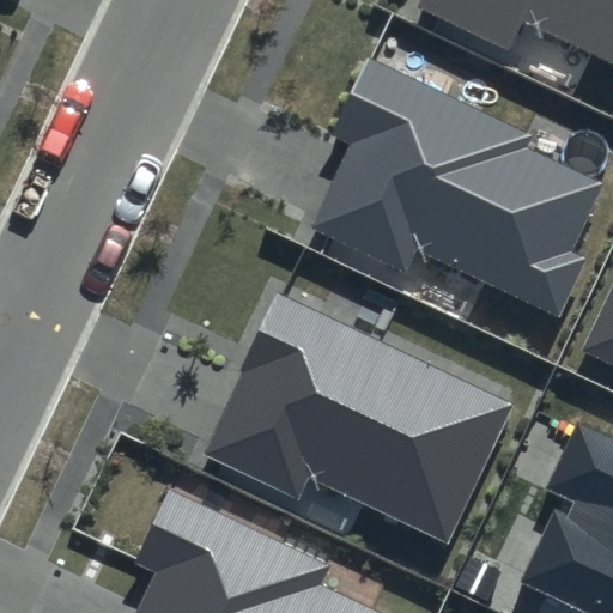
[(612,0),(422,0),(418,7),(509,52),(523,20),(612,64),(612,0)]
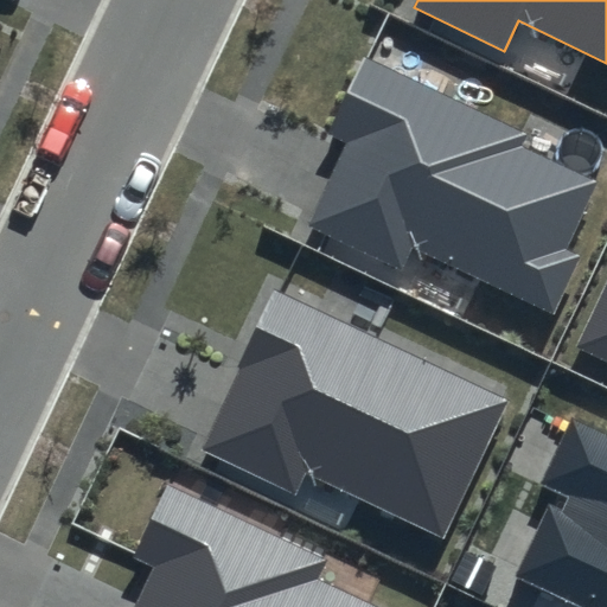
[(526,133),(366,59),(331,136),(345,142),(307,227),(403,272),(413,250),(553,314),(580,257),(564,250),(596,181),(519,147),(526,133)]
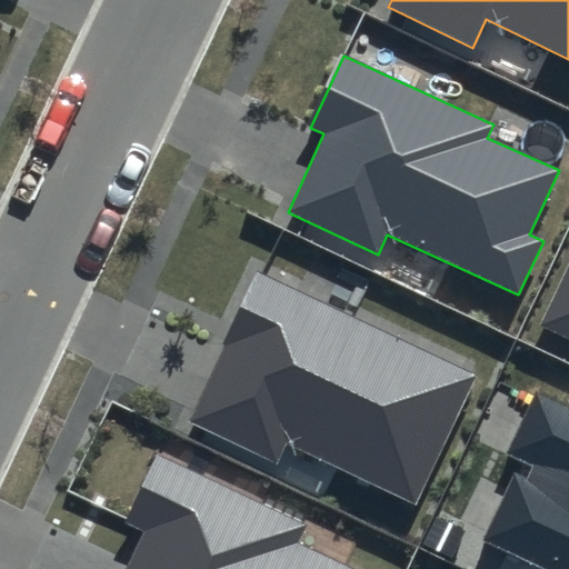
[(568,267),(541,327),(568,339),(568,267)]
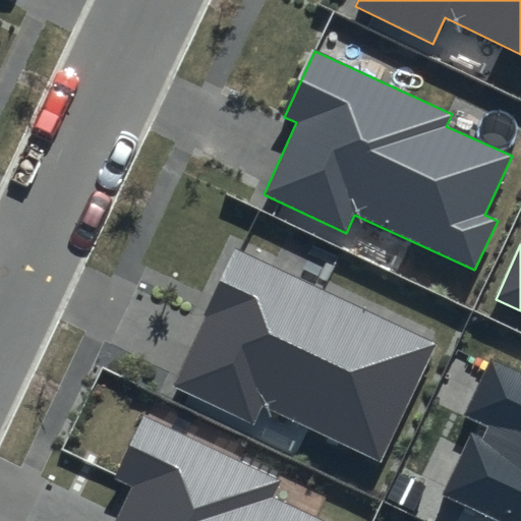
[(437,343),(235,248),(170,386),(254,425),(264,406),(381,461),(437,343)]
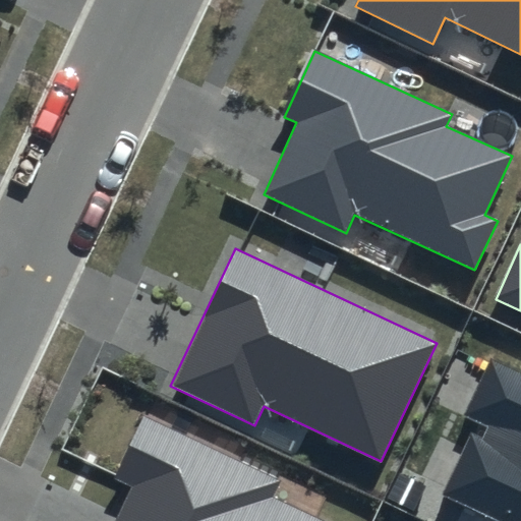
[(520,520),(520,369),(491,357),(465,415),(486,425),(480,439),(470,433),(443,495),(504,520),(520,520)]
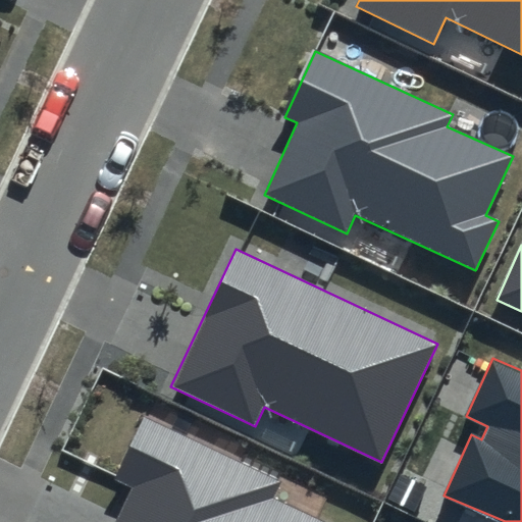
[(279,481),(145,418),(114,482),(129,489),(113,521),(320,521),(271,499),(279,481)]
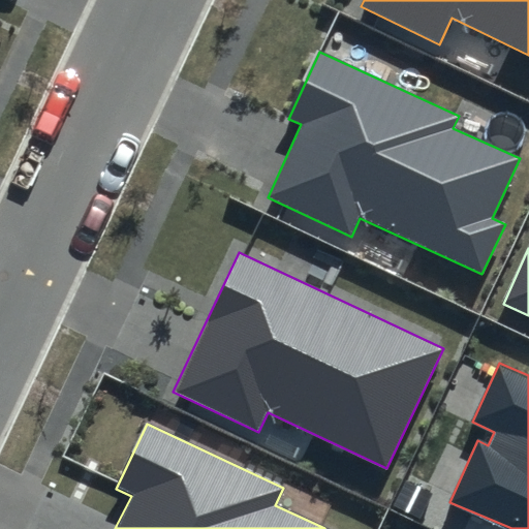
All buildings are outlined.
